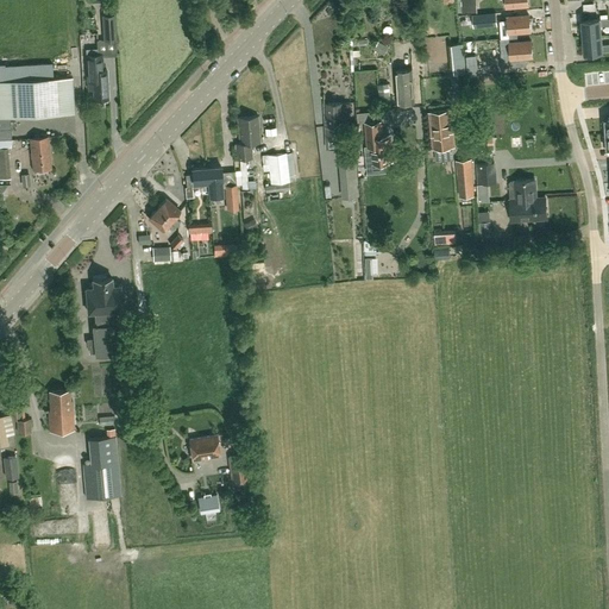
[(460,0),(462,13),(477,13),(476,0),(460,0)]
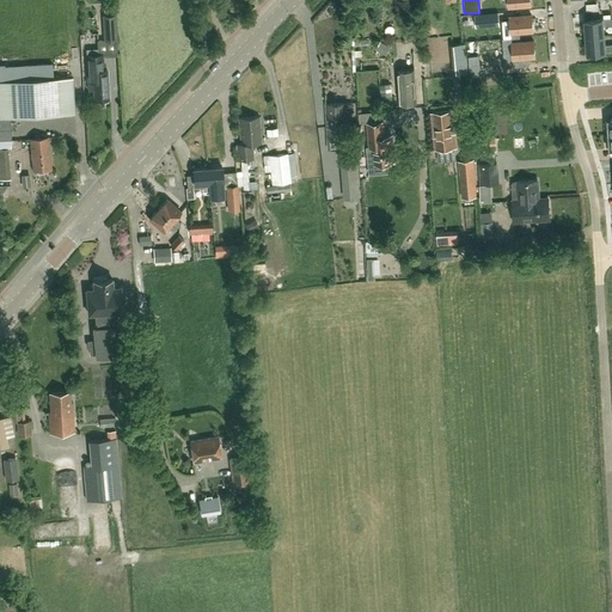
[(476,14),(476,28),(500,25),(499,13),(476,14)]
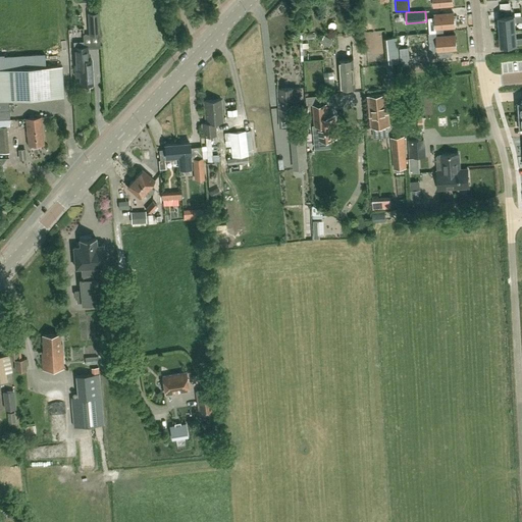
[(90,34),(99,33),(98,12),(89,13),(90,34)]
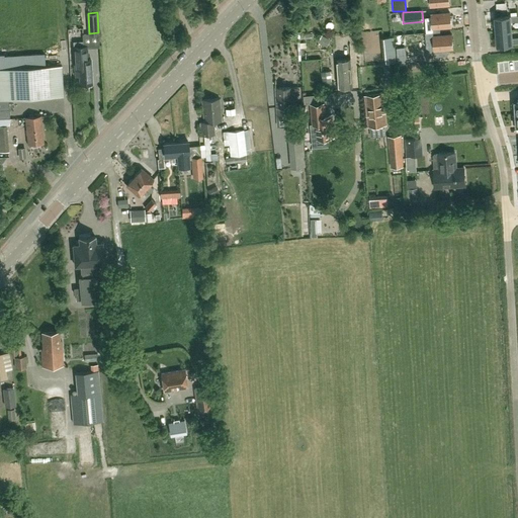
[(432,28),(451,26),(450,13),(431,14),(432,28)]
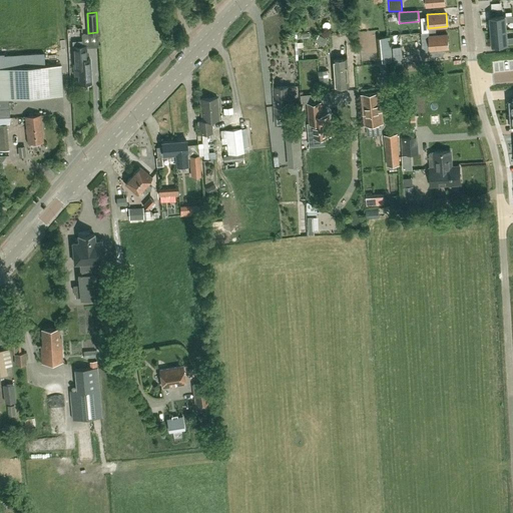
[(491,31),(506,30),(505,22),(512,21),(512,15),(512,16),(505,16),(490,17),(491,31)]
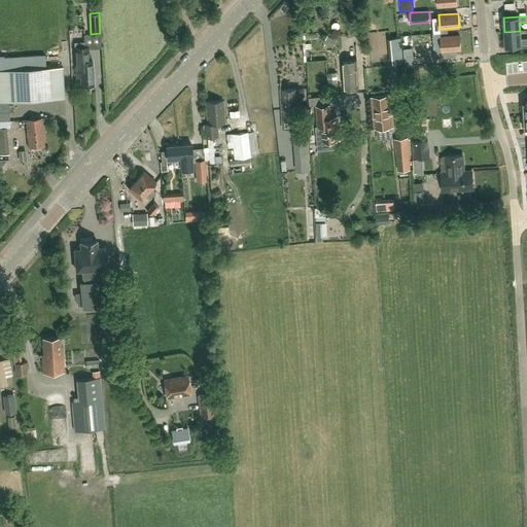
[(520,31),(504,32),(505,46),(521,45),(521,44),(526,43),(526,38),(521,39),(520,31)]
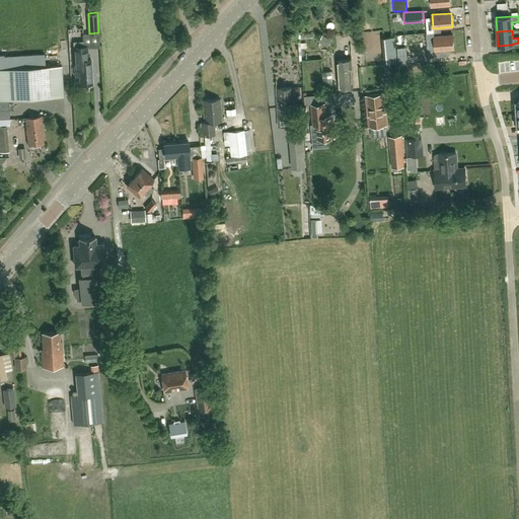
[(321,42),(330,46),(334,40),(324,34),(321,42)]
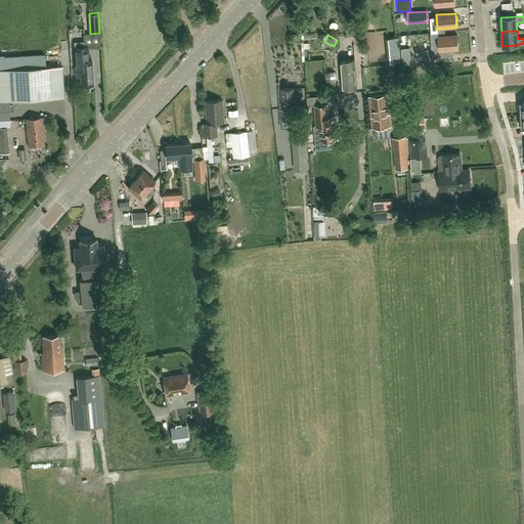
[(439,51),(459,49),(456,35),(438,37),(439,51)]
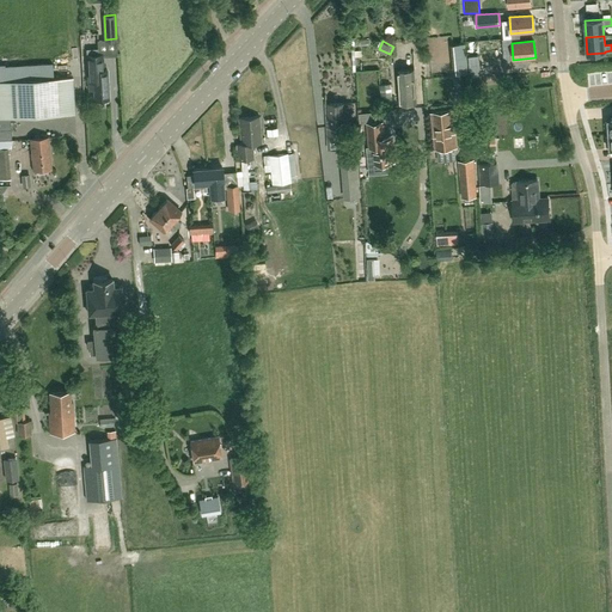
[(8,50),(0,50),(0,62),(10,61),(8,50)]
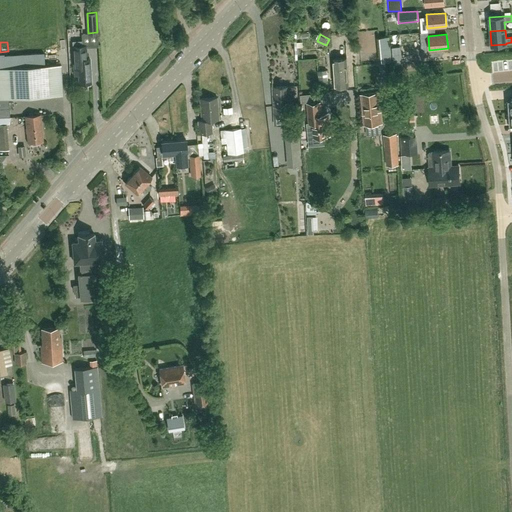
[(79,83),(91,82),(89,58),(84,58),(84,52),(84,45),(73,46),(75,75),(79,75),(79,83)]
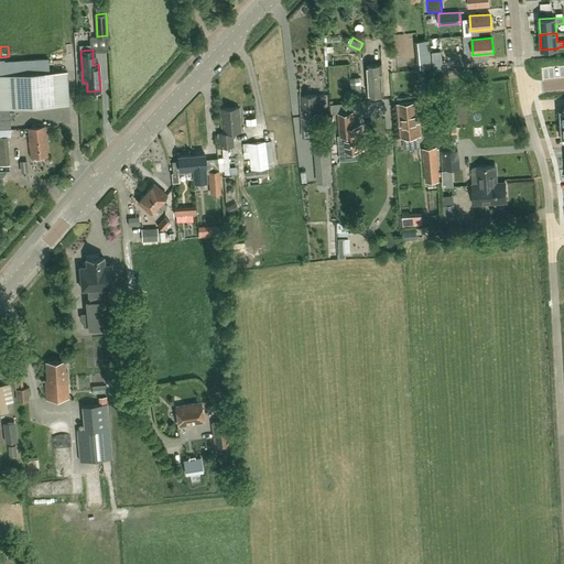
[(432,52),(434,71),(443,69),(442,51),(432,52)]
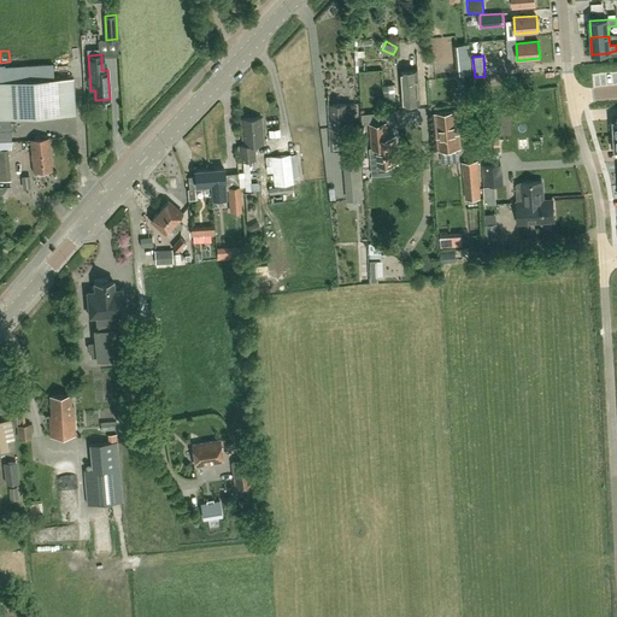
[(485,68),(499,66),(498,56),(483,58),(485,68)]
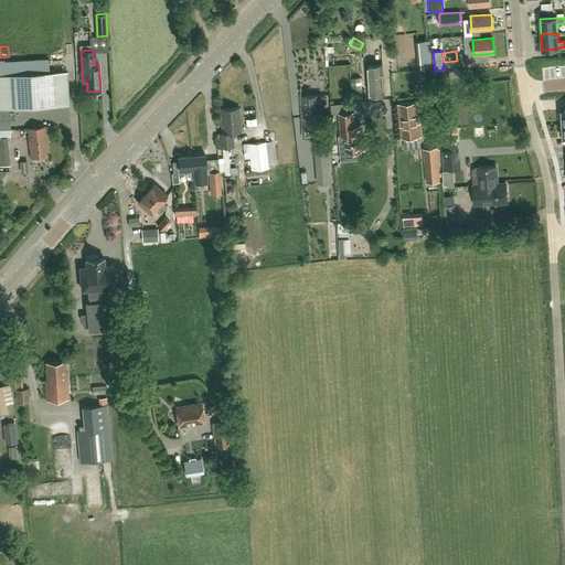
[(369,96),(384,95),(382,64),(366,65),(369,96)]
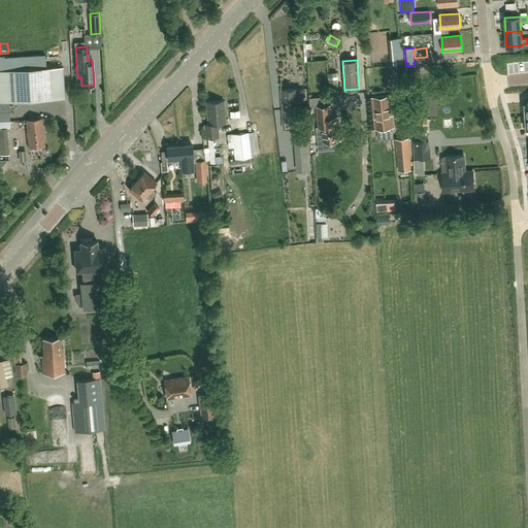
[(0,120),(9,120),(8,101),(64,98),(63,67),(0,70),(0,120)]
